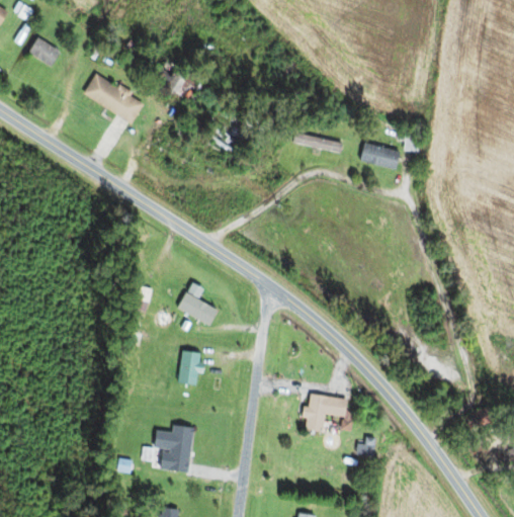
[(28,52),(51,67),(61,52),(38,36),(28,52)]
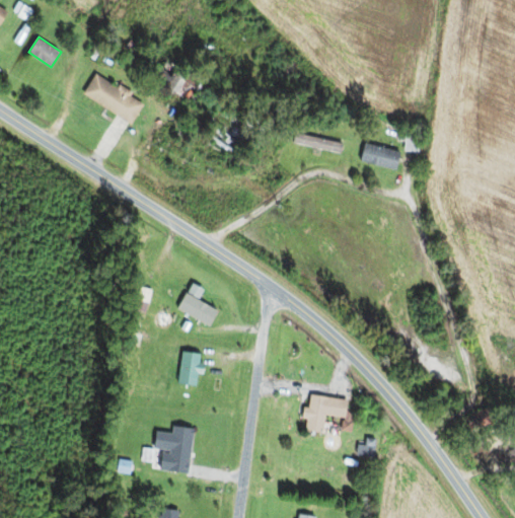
[(133,123),(145,101),(95,73),(83,94),(133,123)]
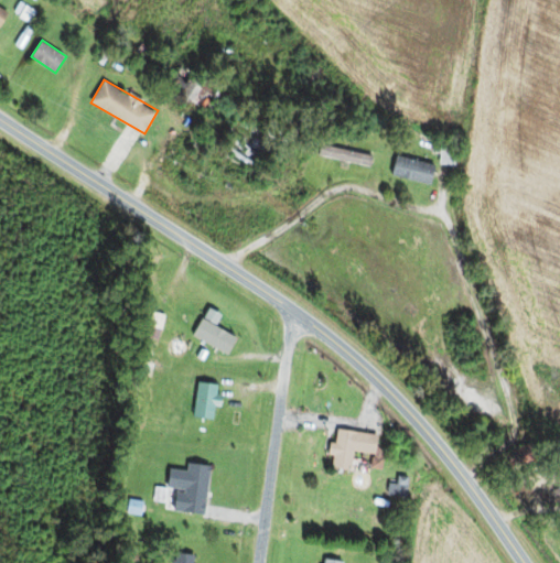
[(215,119),(232,101),(208,80),(192,97),(215,119)]
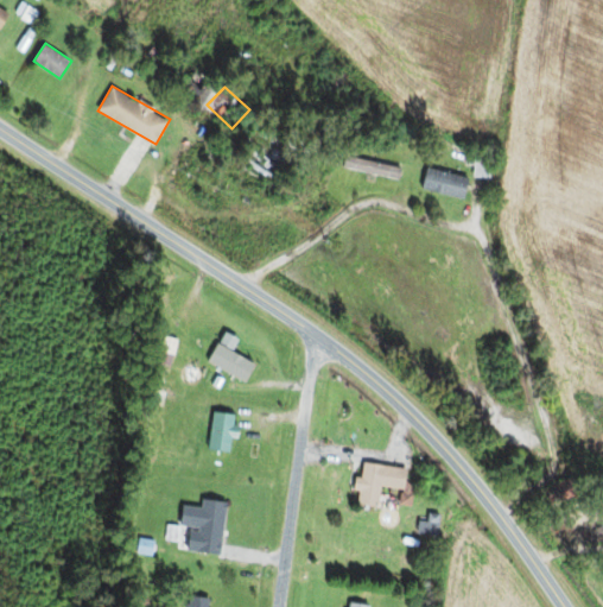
[(240,166),(268,179),(286,139),(258,126),(240,166)]
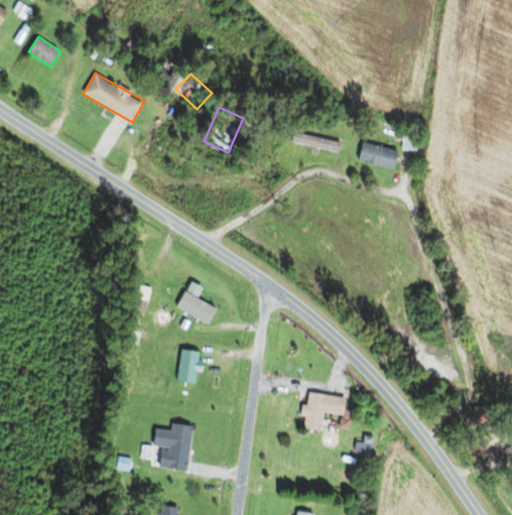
[(398,149),(363,141),(359,160),(394,168),(398,149)]
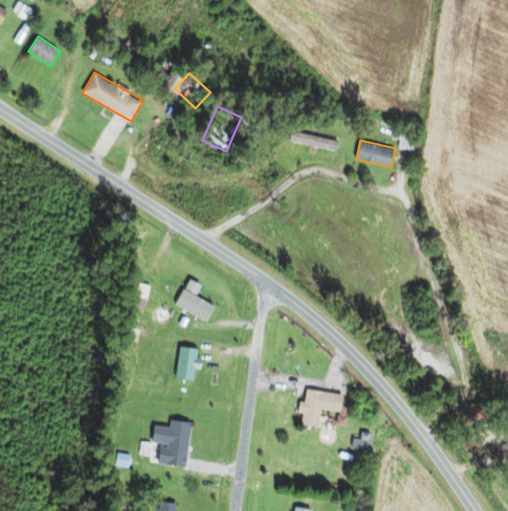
[(150,299),(150,284),(139,284),(139,299),(150,299)]
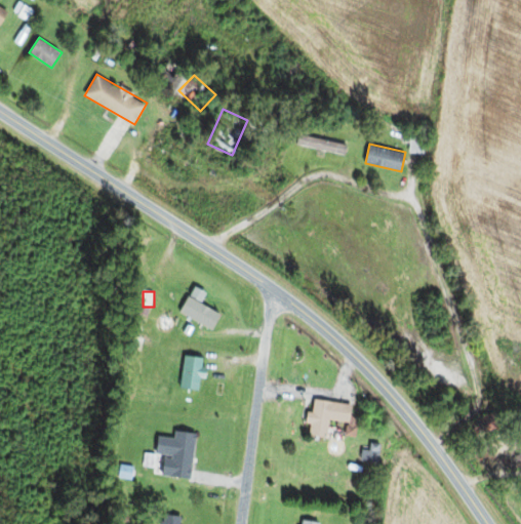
[(221,323),(226,314),(181,291),(176,300),(221,323)]
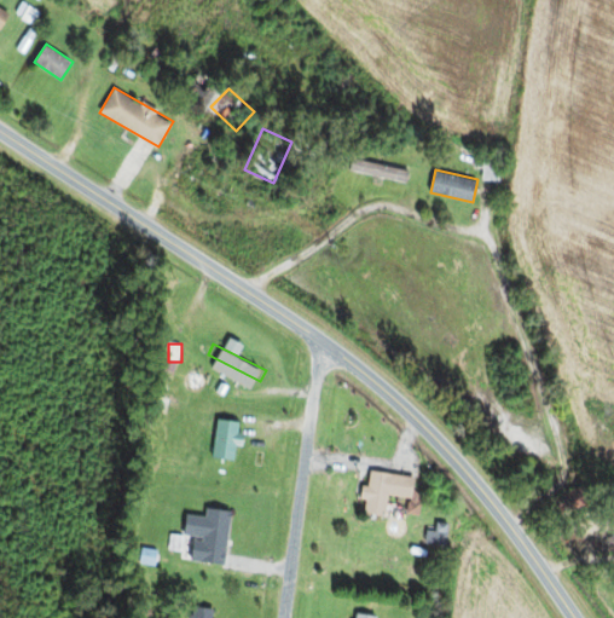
[(236,420),(214,421),(216,458),(239,457),(236,420)]
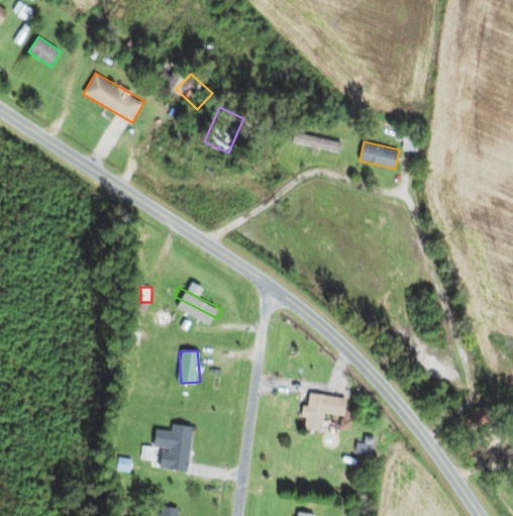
[(323,431),(325,413),(344,415),(346,397),(310,393),(308,406),(303,405),(301,417),(306,417),(305,429),(323,431)]
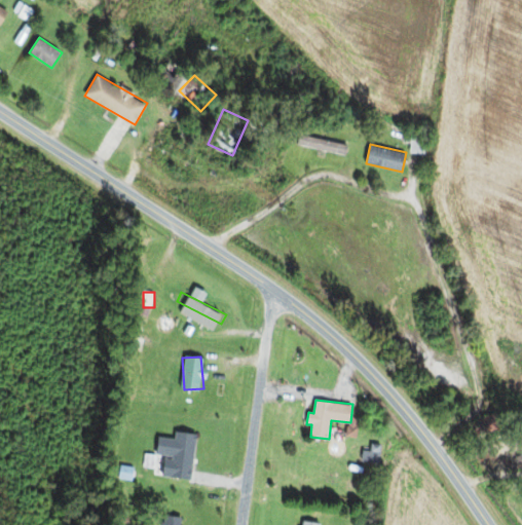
[(196,434),(176,432),(176,439),(158,437),(156,455),(163,456),(161,477),(192,479),(196,434)]
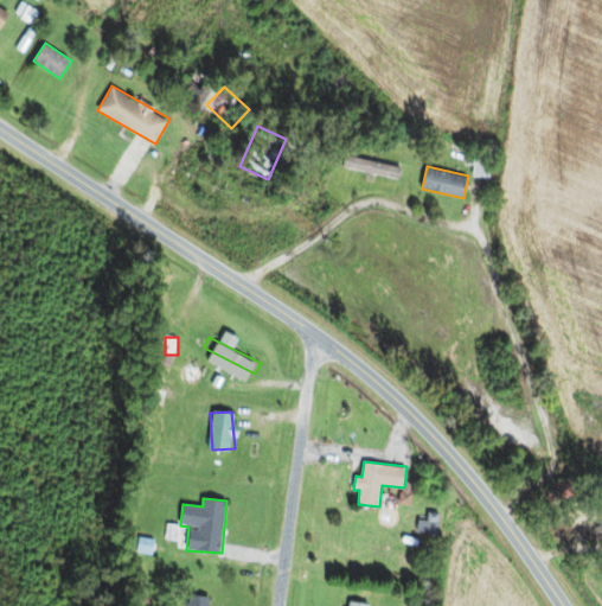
[(187,605),(209,605),(210,597),(190,594),(187,605)]
